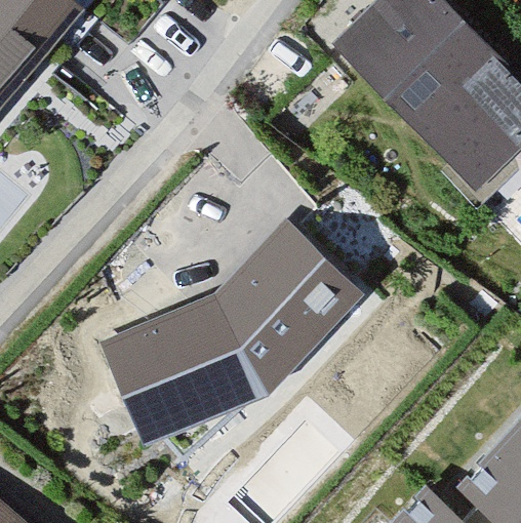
[(0,106),(82,9),(71,0),(0,0),(0,106)]
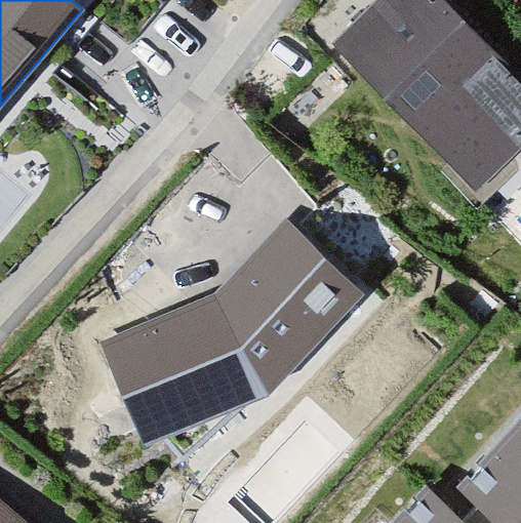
[(520,161),(520,71),(451,0),(388,0),(339,47),(485,196),(520,161)]
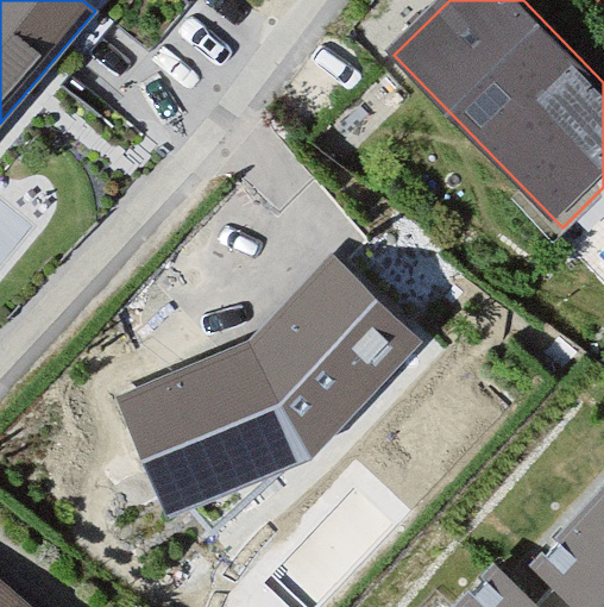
[(329,254),(257,333),(112,396),(165,517),(307,456),(309,457),(420,337),(329,254)]
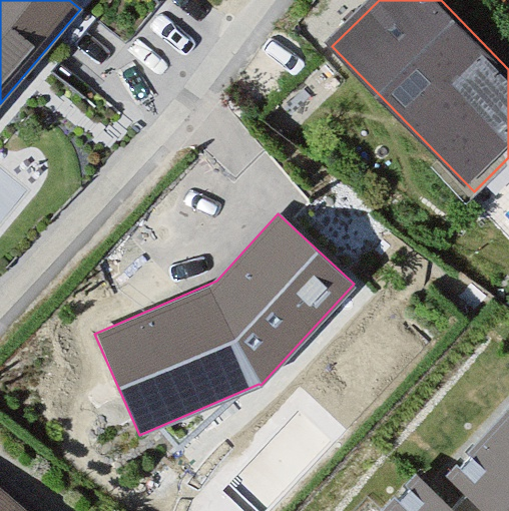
[(508,510),(508,406),(445,476),(483,510),(508,510)]
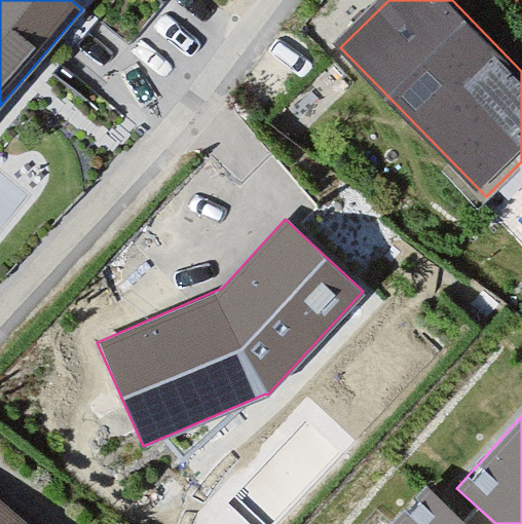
[(395,523),(464,523),(427,489),(395,523)]
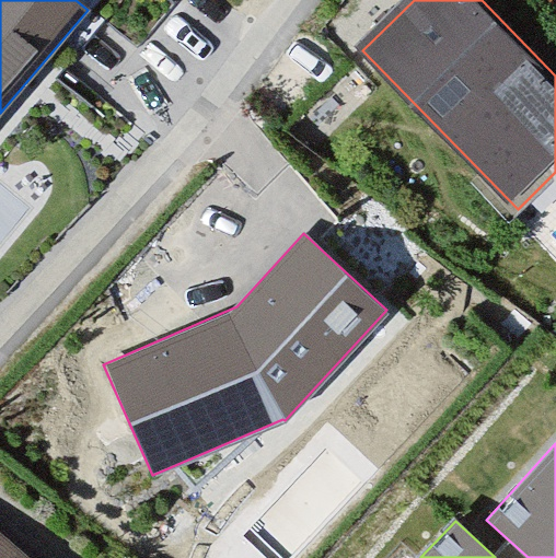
[(0,557),(33,557),(0,530),(0,557)]
